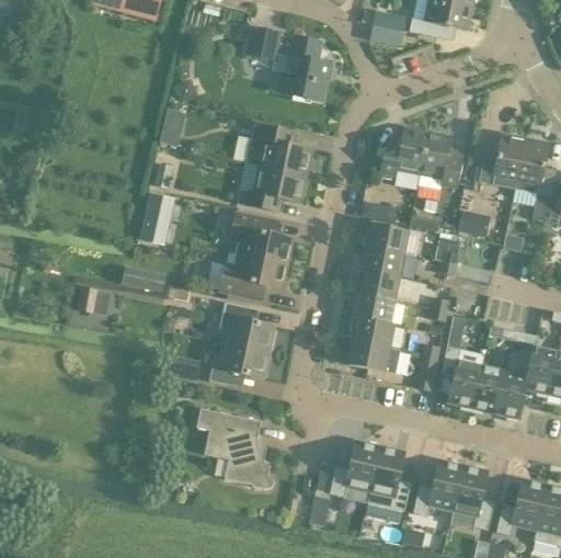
[(0,0),(0,12),(19,18),(23,1),(23,0),(0,0)]
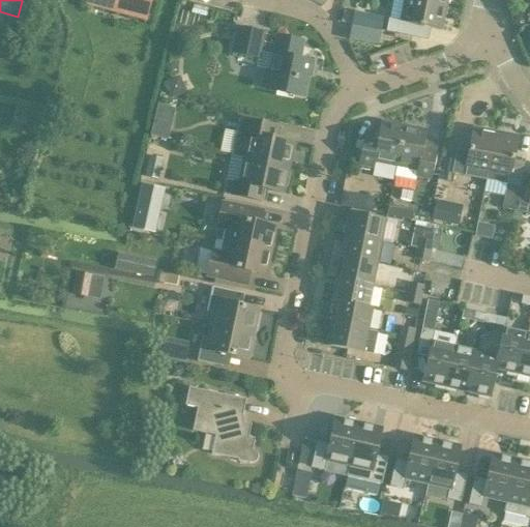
[(86,0),(86,1),(116,9),(118,0),(86,0)]
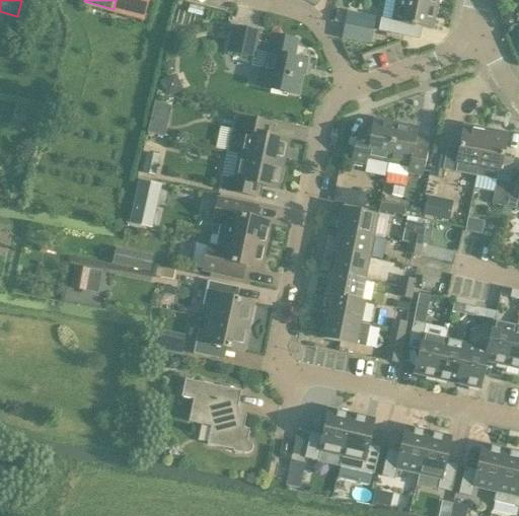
[(116,0),(114,9),(143,17),(147,0),(116,0)]
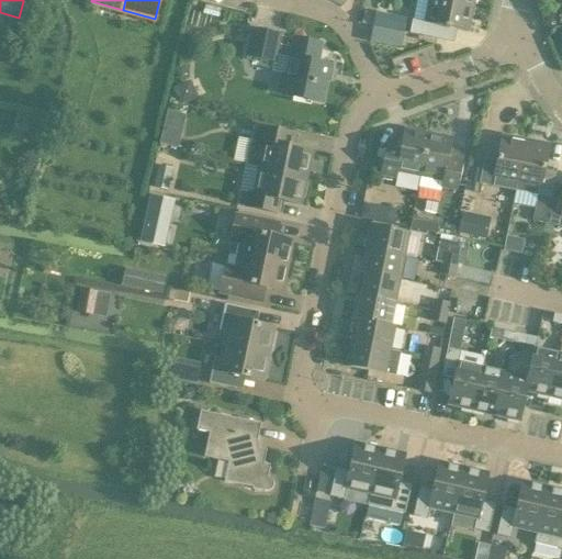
[(468,30),(473,6),(447,0),(429,0),(426,20),(413,18),(409,31),(447,38),(449,25),(468,30)]
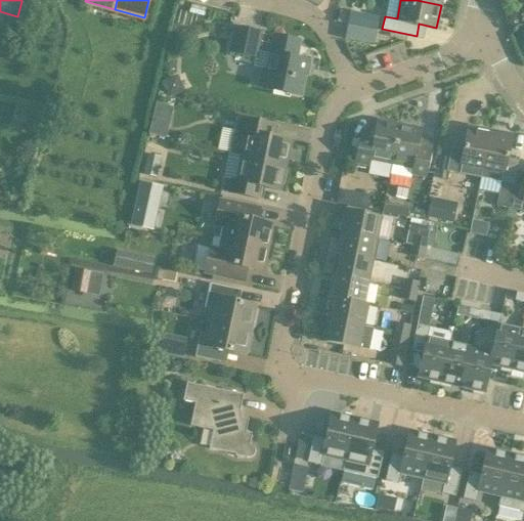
[(377,14),(349,9),(347,23),(374,29),(377,14)]
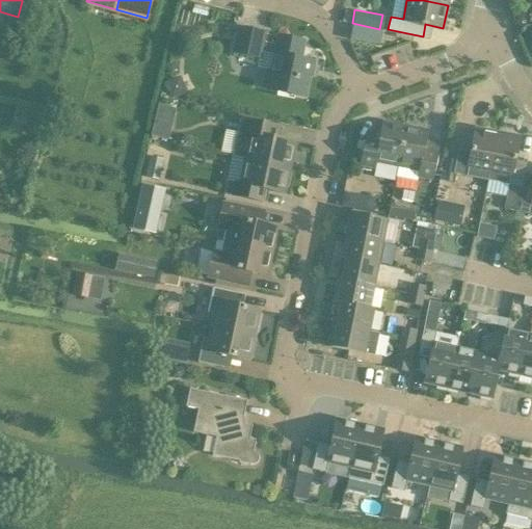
[(239,26),(234,50),(261,56),(259,65),(266,68),(262,85),(267,86),(267,87),(304,95),(312,59),(300,57),(303,40),(278,34),(278,35),(265,32),(265,31),(239,26)]
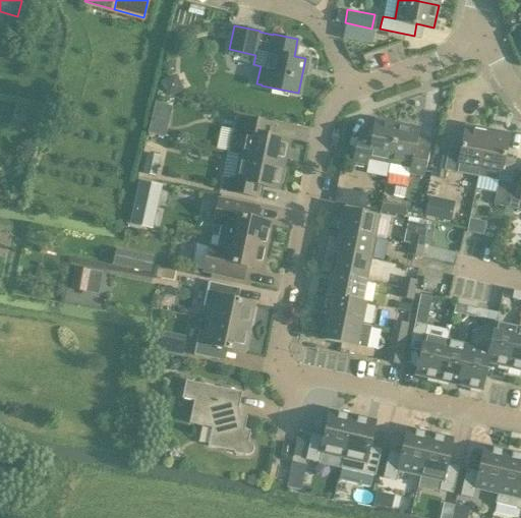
[(163,80),(168,92),(180,87),(175,75),(163,80)]
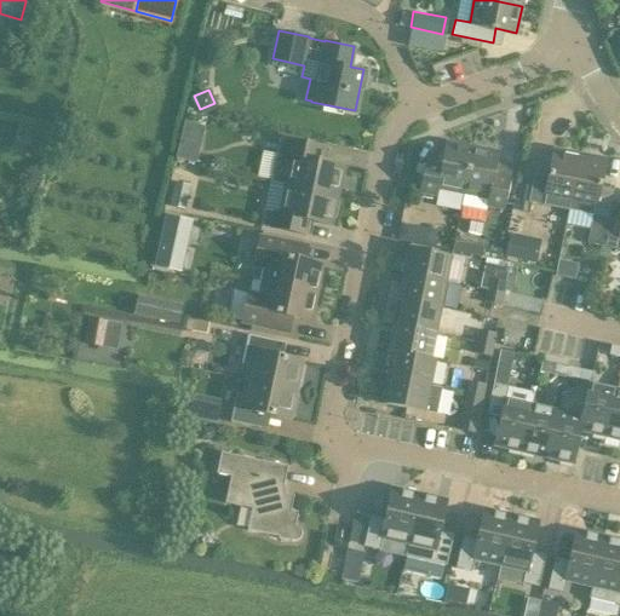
[(286,183),(338,194),(344,165),(320,160),(323,145),(280,136),(270,180),(286,183)]
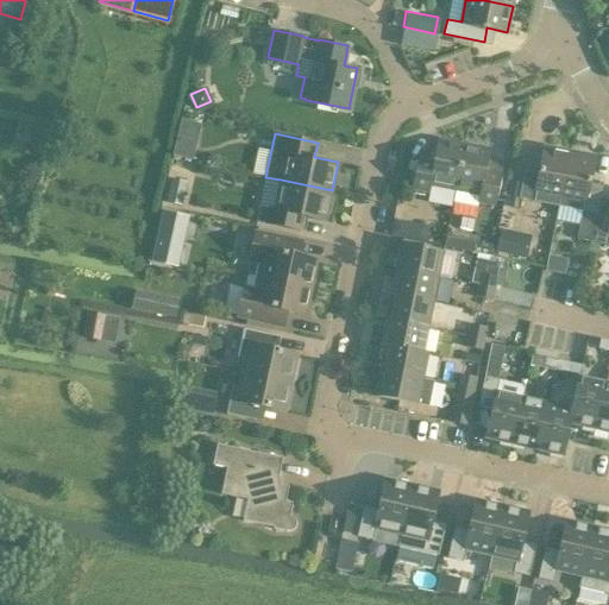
[(431,183),(456,188),(465,142),(439,137),(434,159),(419,156),(413,187),(429,190),(431,183)]
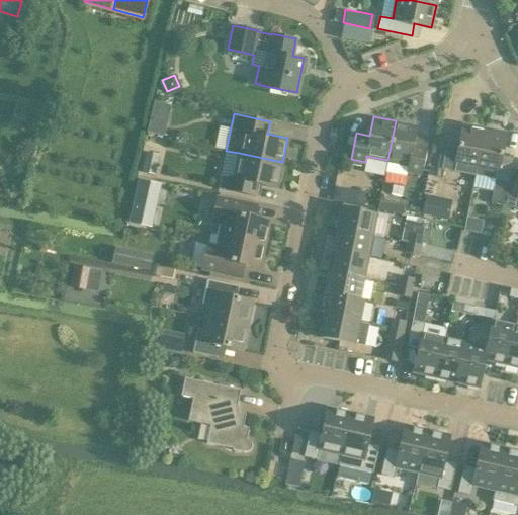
[(148,130),(163,134),(166,122),(150,118),(148,130)]
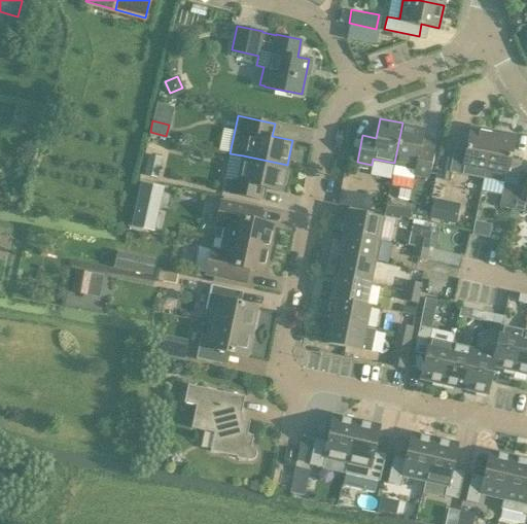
[(394,163),(392,174),(414,178),(415,173),(429,176),(434,149),(421,146),(425,127),(402,123),(394,163)]
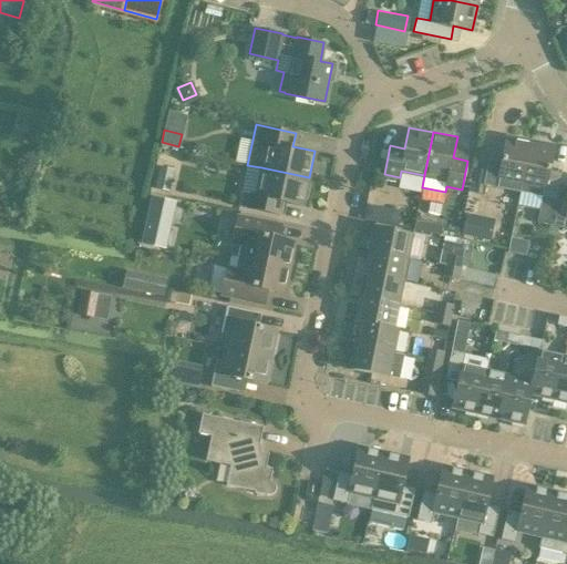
[(521,191),(531,139),(507,133),(503,159),(490,156),(484,182),(498,185),(498,186),(521,191)]
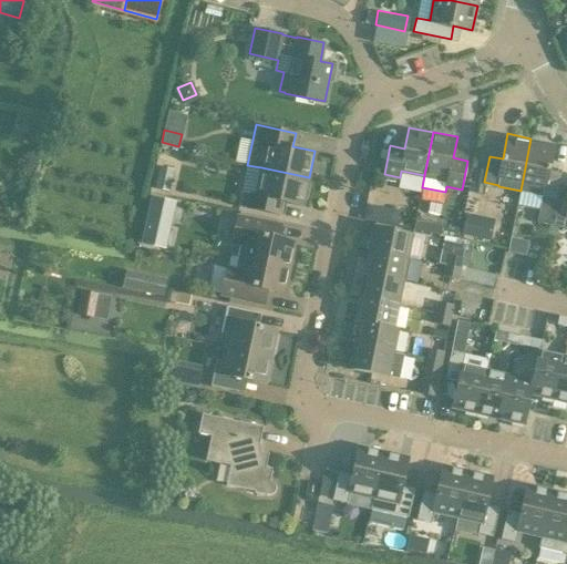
[(555,143),(531,139),(521,191),(543,195),(537,221),(553,223),(557,196),(563,171),(549,167),(555,143)]
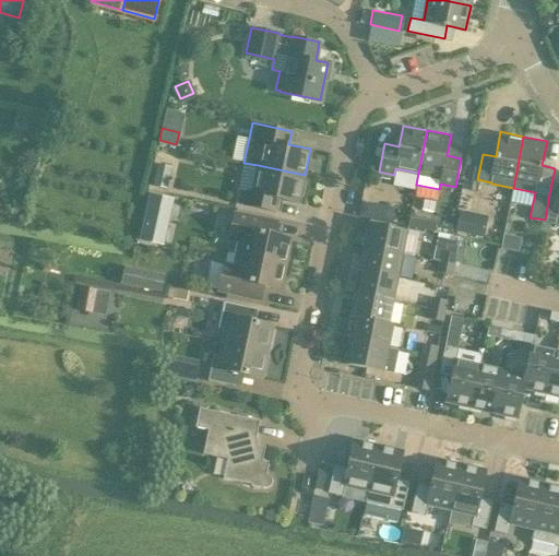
[(153,184),(167,187),(171,165),(157,163),(153,184)]
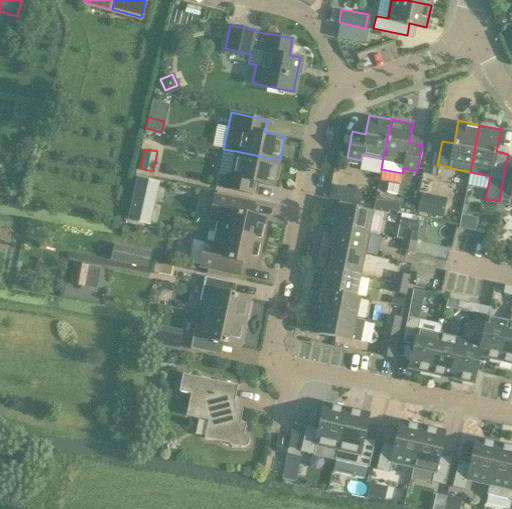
[(279,160),(236,151),(231,175),(218,172),(216,185),(252,192),(254,181),(274,185),(279,160)]
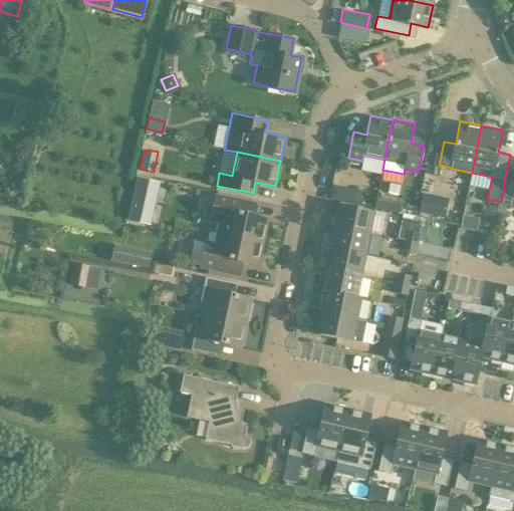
[(505,178),(501,202),(507,204),(512,205),(512,207),(513,207),(513,170),(507,169),(505,178)]
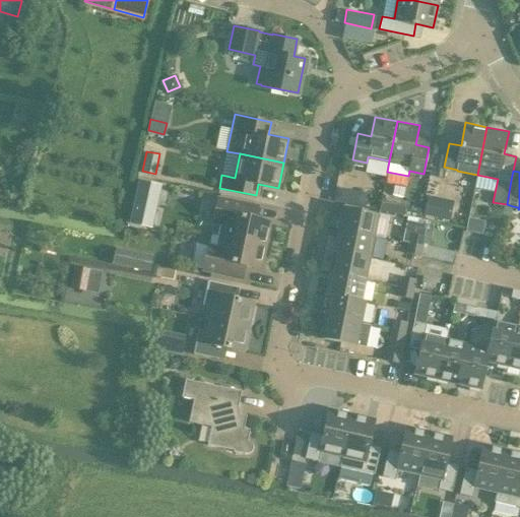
[(151,227),(157,196),(160,183),(140,179),(137,192),(131,221),(151,227)]
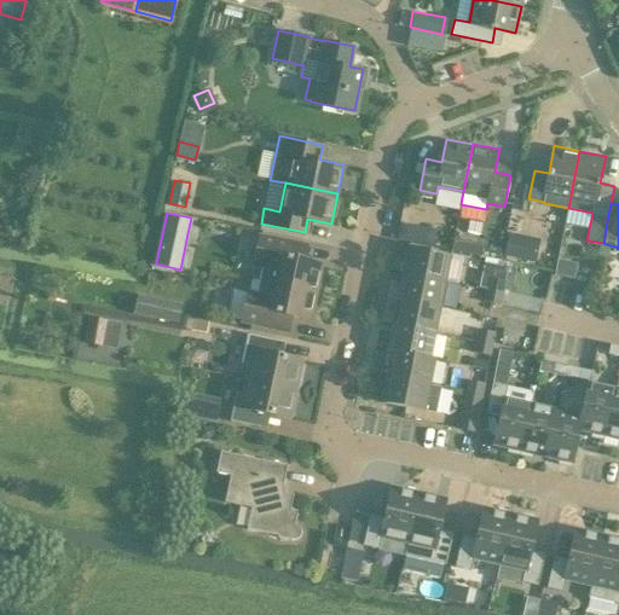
[(418,242),(422,230),(418,225),(412,224),(400,221),(397,237),(415,241),(418,242)]
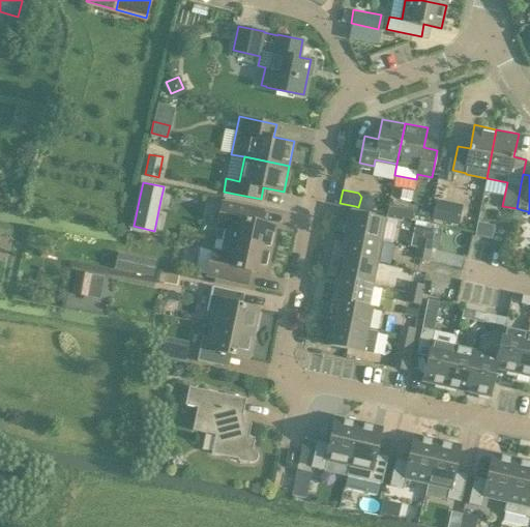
[(459,225),(463,204),(437,199),(432,218),(459,225)]
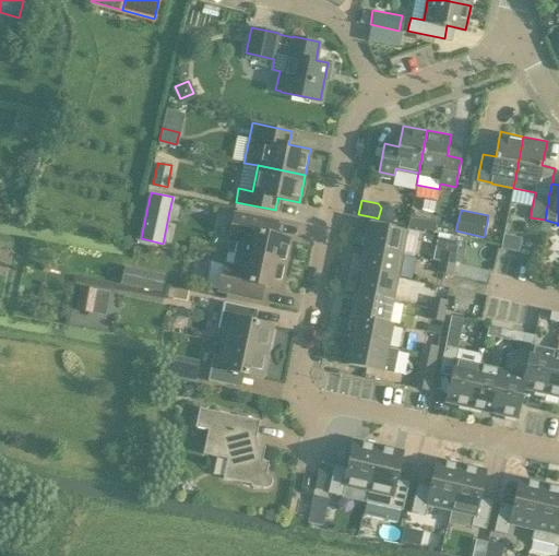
[(237,240),(235,252),(286,263),(292,237),(274,234),(277,220),(235,211),(228,238),(237,240)]
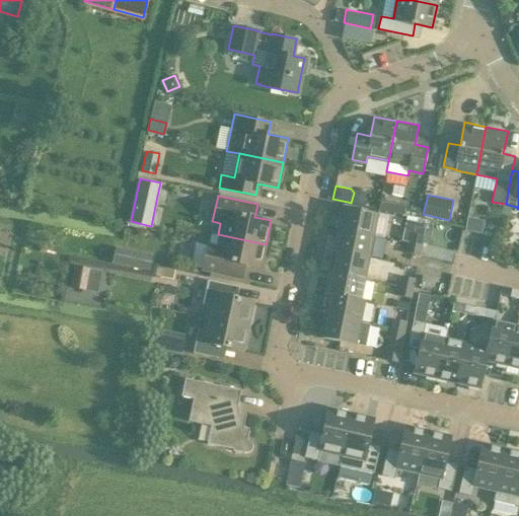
[(387,202),(386,210),(403,213),(417,216),(420,206),(405,203),(404,206),(399,201),(394,200),(387,202)]
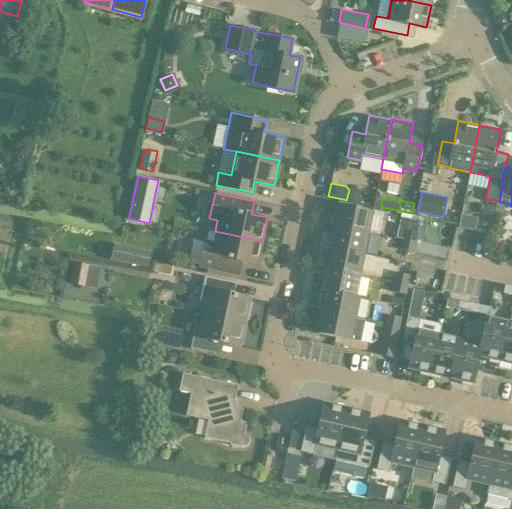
[(499,201),(497,211),(503,212),(505,203),(499,201)]
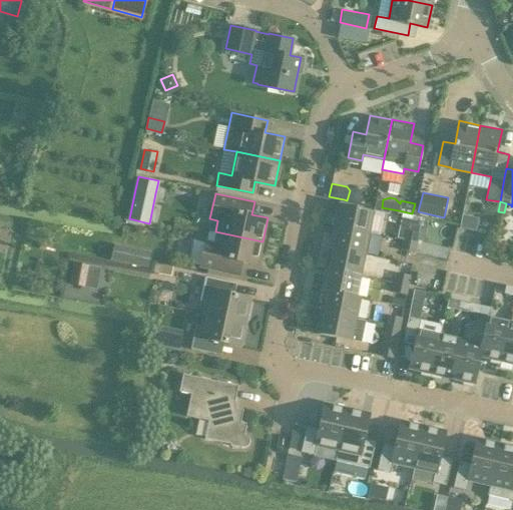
[(369,232),(369,231),(374,210),(338,203),(334,224),(369,232)]
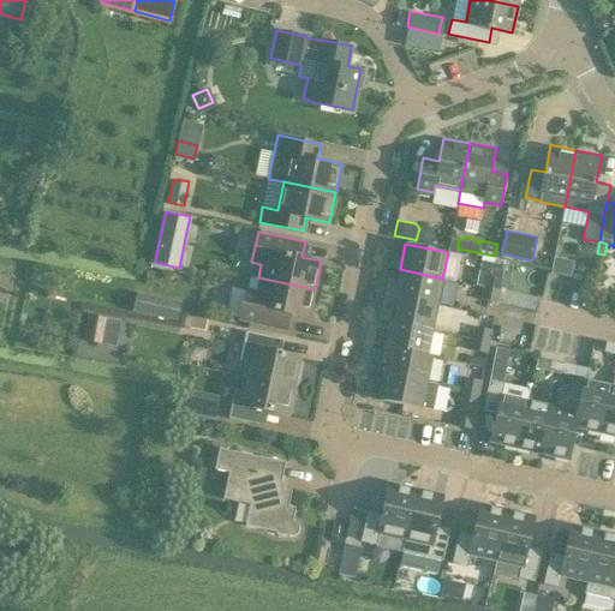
[(553,271),(569,275),(573,259),(556,256),(553,271)]
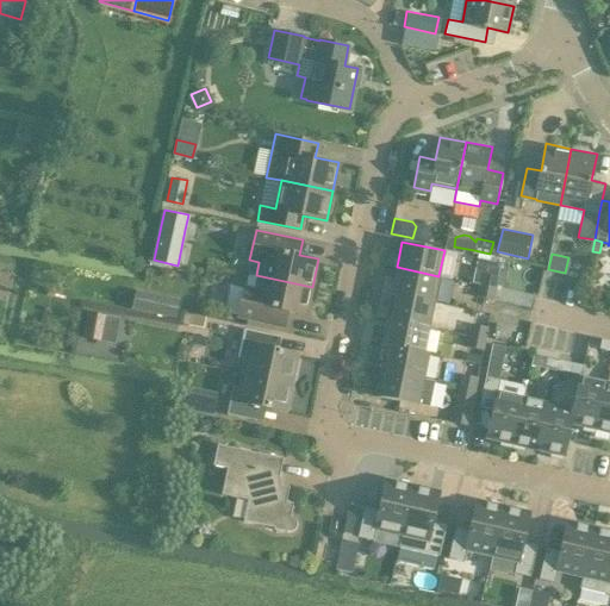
[(497,276),(500,262),(477,257),(472,282),(480,283),(496,287),(497,276)]
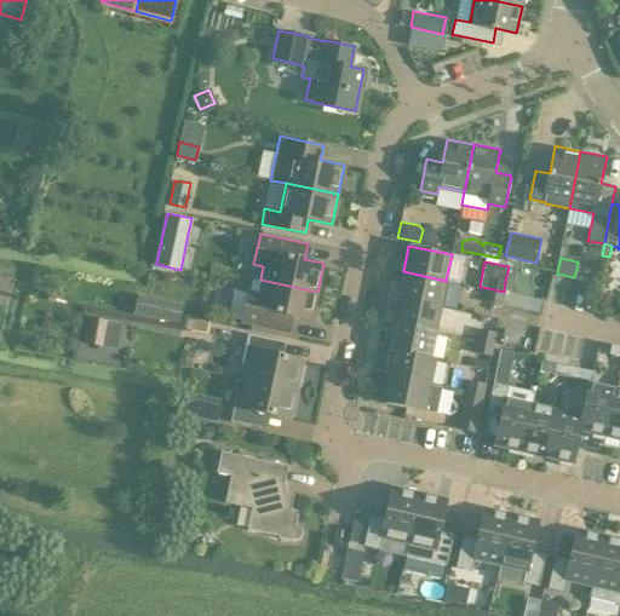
[(446,281),(403,271),(399,297),(441,305),(446,281)]
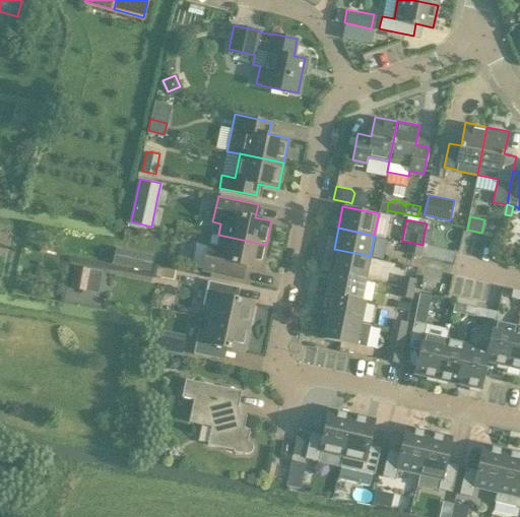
[(261,268),(266,245),(218,235),(215,246),(208,244),(202,269),(242,277),(245,265),(261,268)]
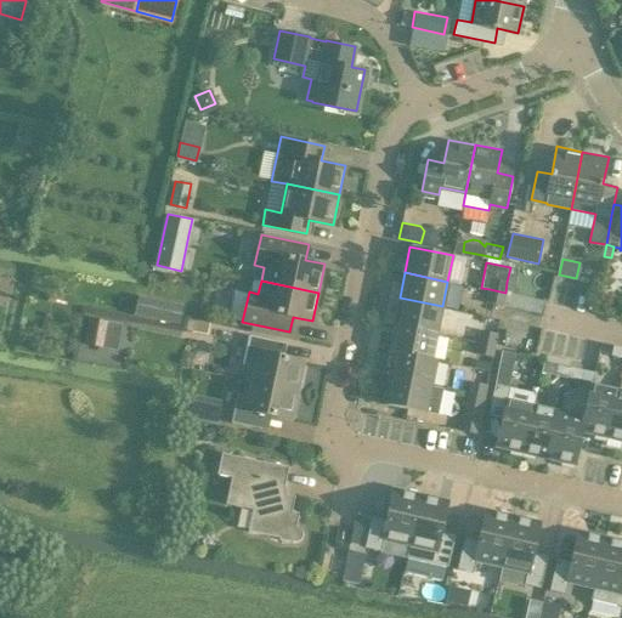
[(505,293),(490,289),(487,301),(503,305),(505,293)]
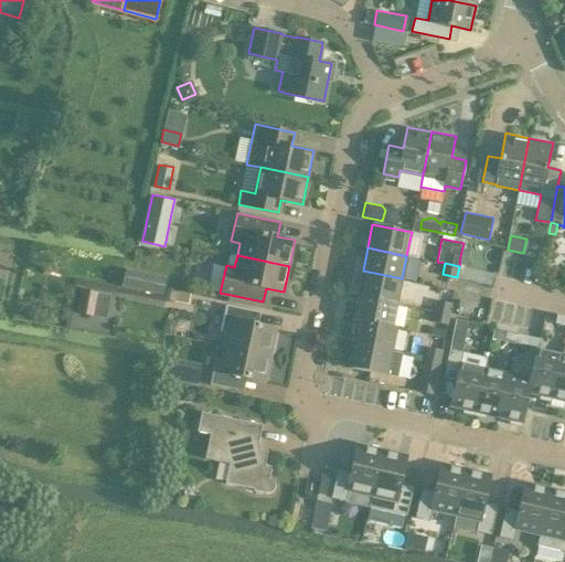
[(402,278),(363,271),(358,295),(397,303),(402,278)]
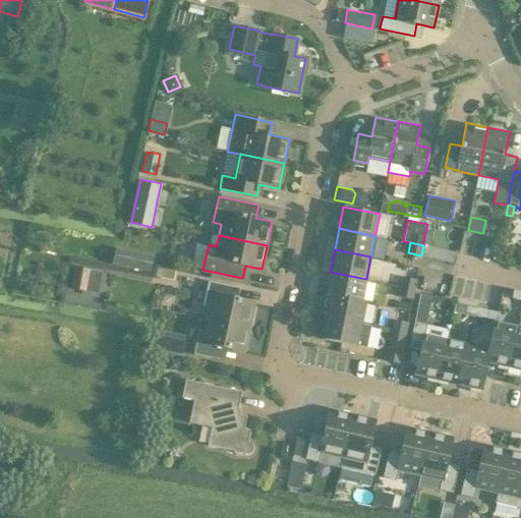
[(151,273),(155,257),(141,254),(138,270),(151,273)]
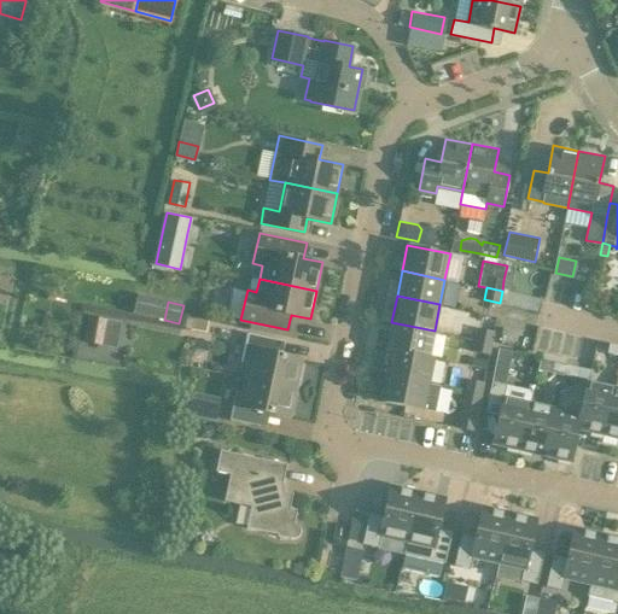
[(105,320),(89,316),(85,341),(100,344),(105,320)]
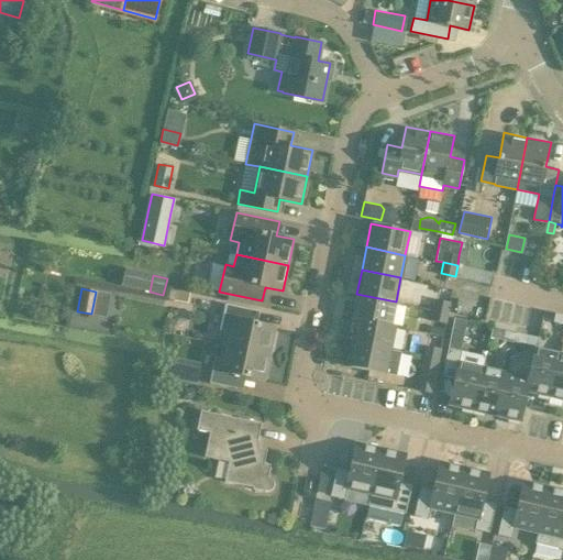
[(396,302),(356,294),(352,318),(356,318),(392,325),(396,302)]
